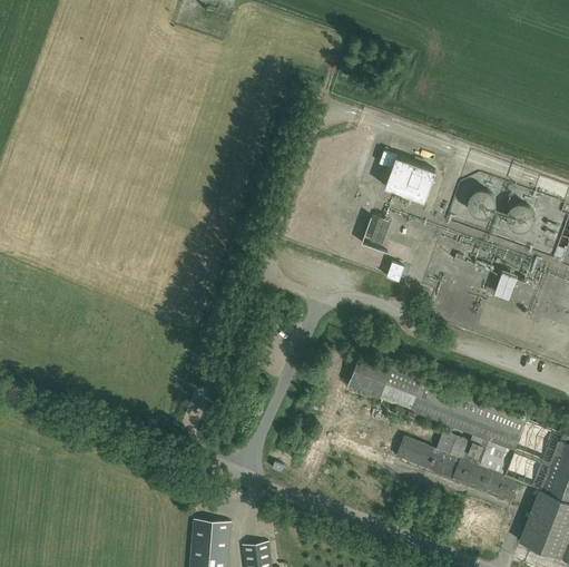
[(394,157),(383,153),(379,164),(390,168),(383,186),(422,201),(432,174),(393,159),(394,157)]
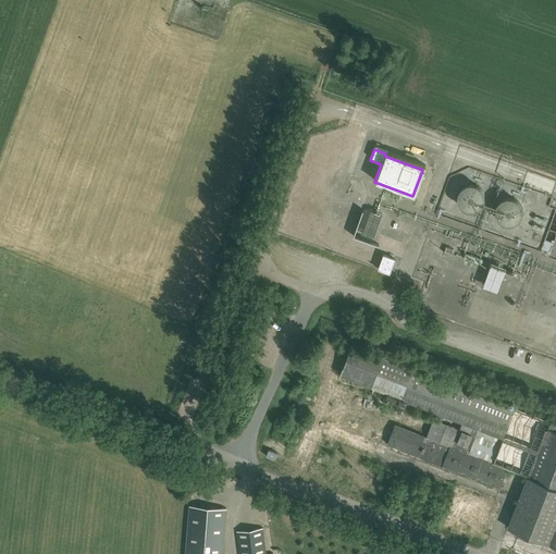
[(482,201),(482,196),(480,191),(476,186),(469,185),(464,186),(458,189),(456,195),(456,201),(458,207),(462,210),(469,212),(474,211),(480,207),(482,201)]
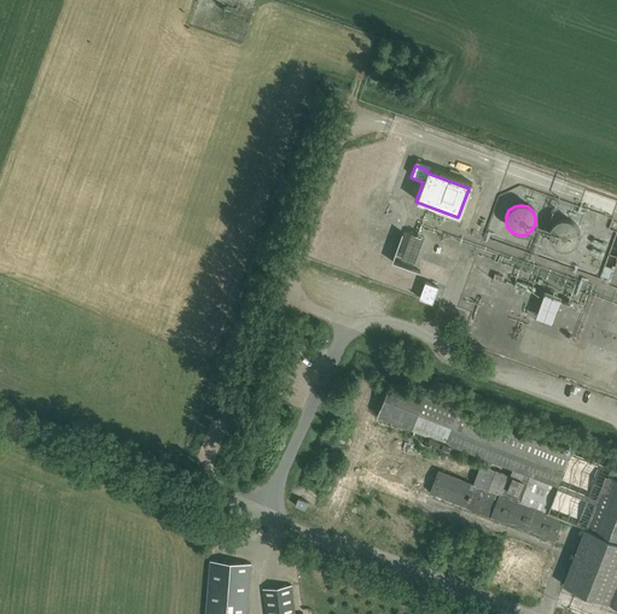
[(575,245),(577,239),(577,232),(574,226),(569,222),(562,221),(554,223),(549,229),(548,237),(549,243),(554,249),(562,251),(569,250),(575,245)]
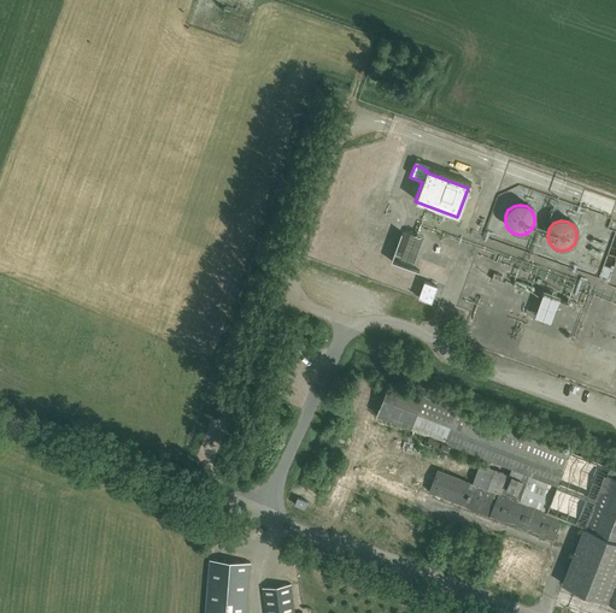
[(421,241),(410,237),(400,261),(412,266),(421,241)]
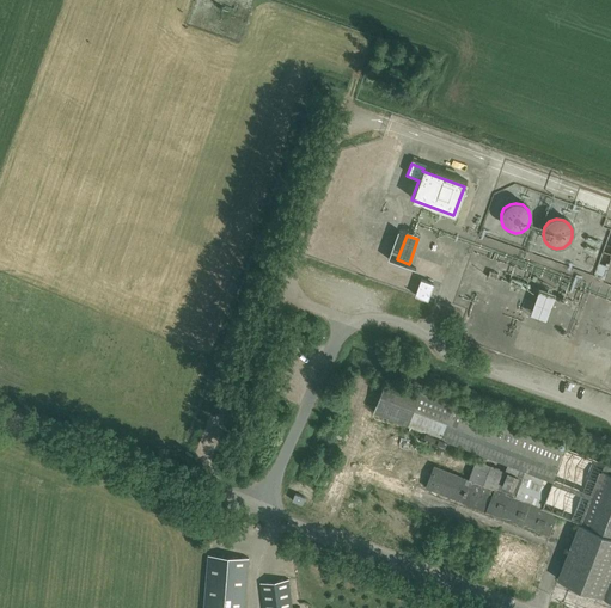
[(429,258),(447,258),(447,241),(441,241),(441,245),(431,244),(431,241),(423,241),(422,246),(431,246),(429,258)]
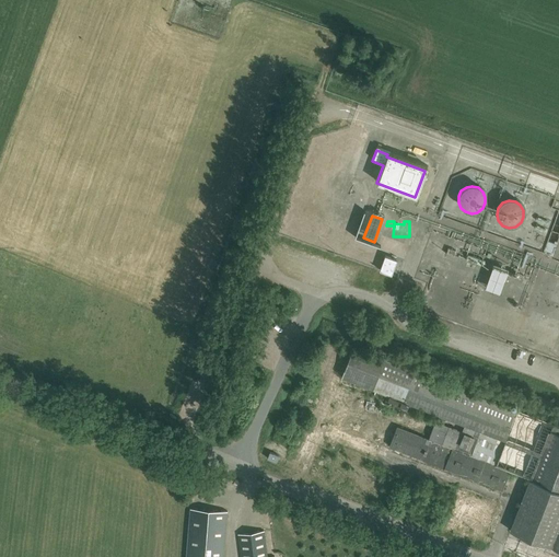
[(396,264),(384,259),(379,274),(391,278),(396,264)]
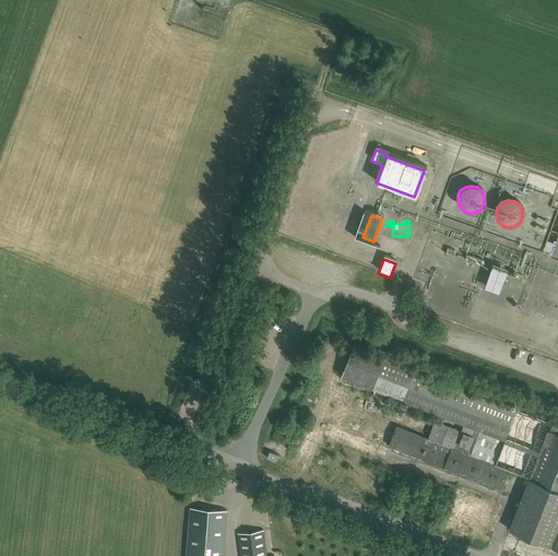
[(506,274),(491,269),(484,290),(498,295),(506,274)]
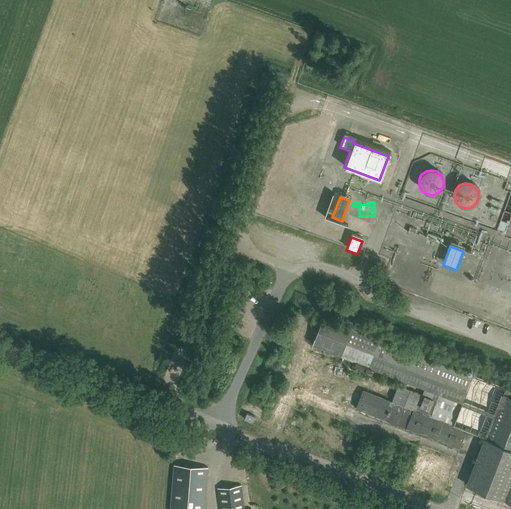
[(503,390),(337,326),(328,331),(319,328),(312,347),(355,364),(352,372),(373,380),(376,372),(401,382),(392,405),(363,394),(356,411),(458,451),(465,432),(484,440),(465,488),(510,505),(510,400),(501,397),(503,390)]
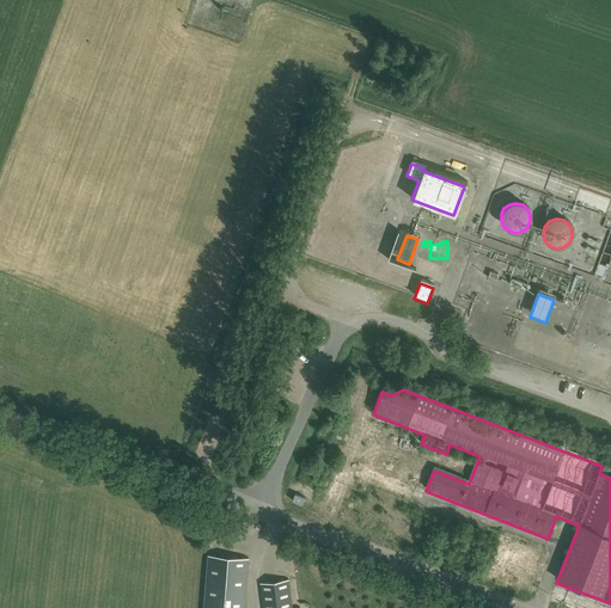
[(299,489),(295,497),(306,502),(310,493),(299,489)]
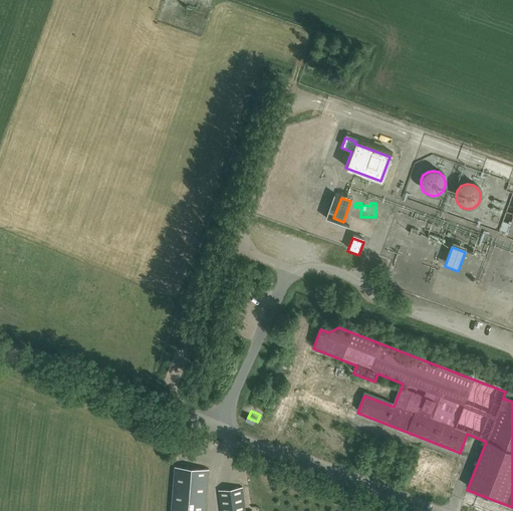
[(204,510),(208,472),(174,469),(170,510),(204,510)]
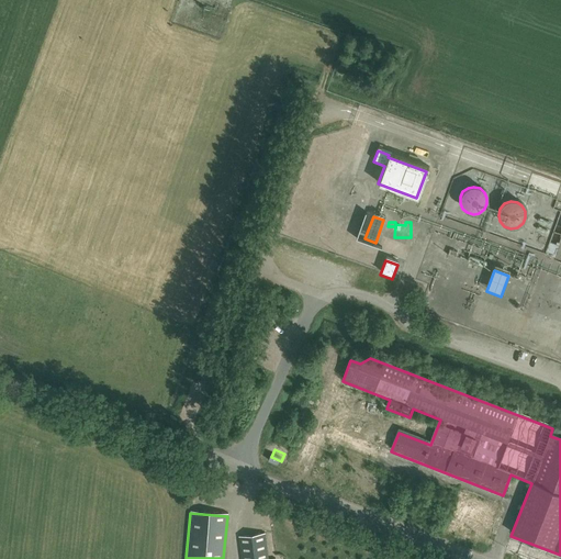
[(267,558),(264,536),(238,539),(240,558),(267,558)]
